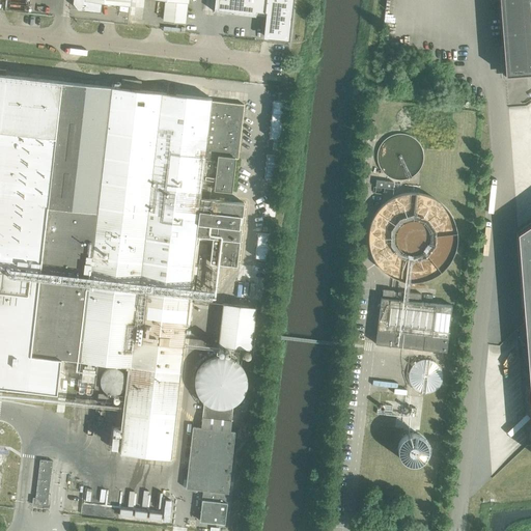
[(73,0),(73,3),(78,10),(101,12),(102,2),(130,5),(130,0),(73,0)]
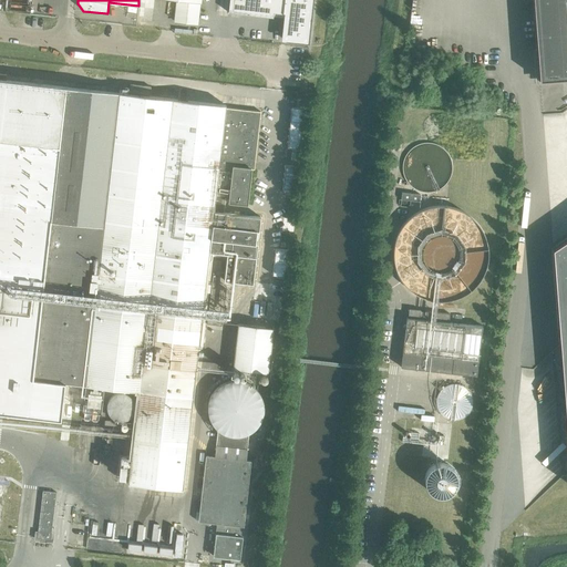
[(172,0),(176,0),(174,21),(197,24),(199,3),(200,3),(200,0),(172,0)]
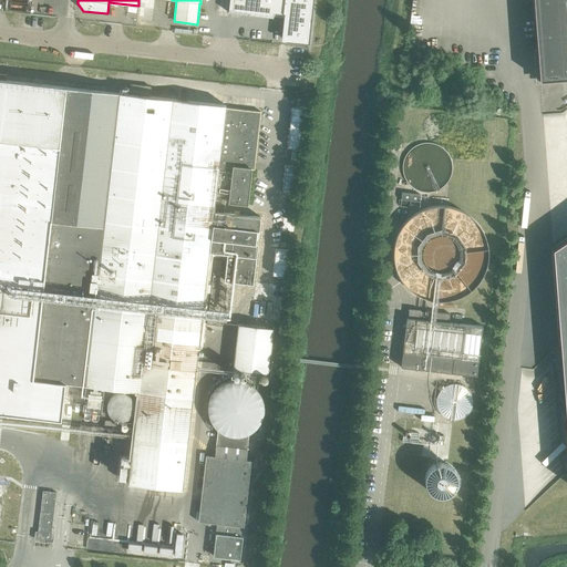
[(228,0),(228,12),(272,18),(274,12),(284,13),(289,14),(286,41),(308,44),(312,0),(228,0)]
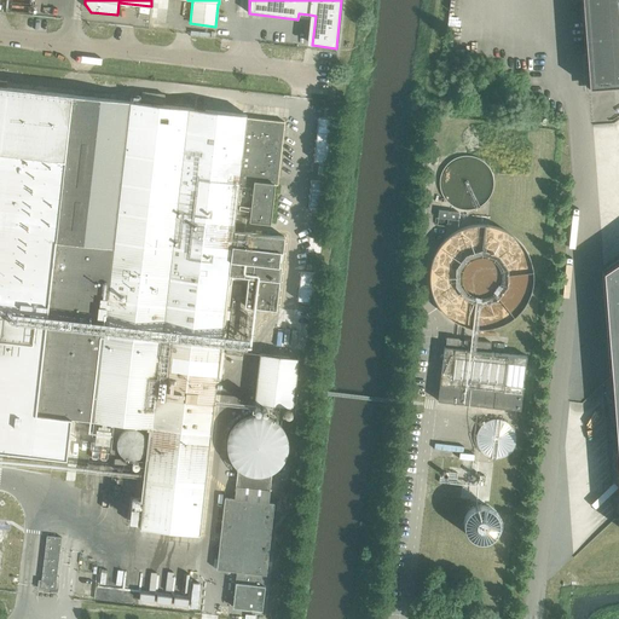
[(618,0),(582,0),(589,87),(618,85),(618,260),(602,271),(611,376),(612,388),(606,394),(613,401),(613,406),(607,411),(614,420),(614,423),(608,429),(615,437),(615,440),(609,446),(617,453),(617,458),(611,464),(618,472),(618,475),(612,481),(618,487),(618,493),(613,498),(618,504),(618,0)]
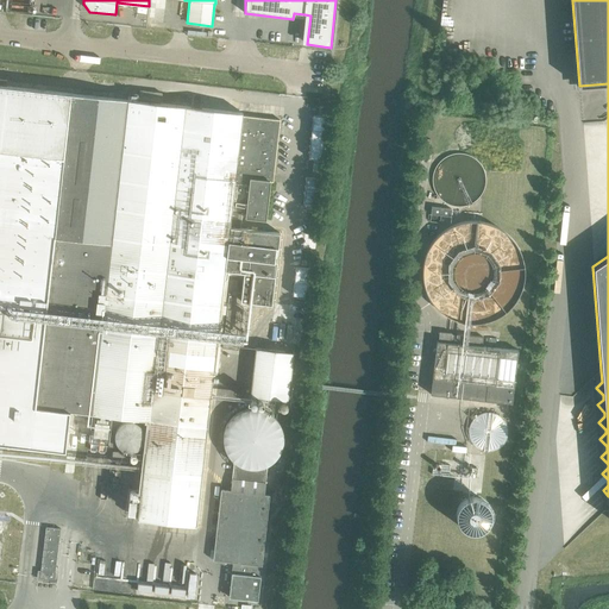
[(0,444),(31,447),(64,451),(68,409),(148,420),(146,440),(140,483),(137,519),(195,526),(225,270),(244,272),(240,301),(271,305),(275,276),(276,261),(274,261),(275,248),(277,248),(280,233),(245,228),(246,224),(243,219),(231,218),(231,211),(245,213),(245,218),(265,220),(270,175),(274,176),(280,120),(242,115),(243,113),(213,110),(214,99),(192,96),(190,107),(135,101),(136,98),(127,98),(127,100),(6,87),(7,81),(0,80),(0,444)]
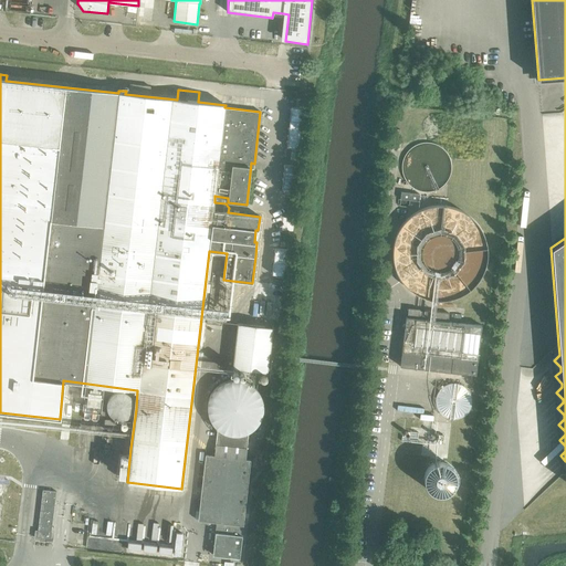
[(128,92),(149,94),(150,85),(129,82),(128,92)]
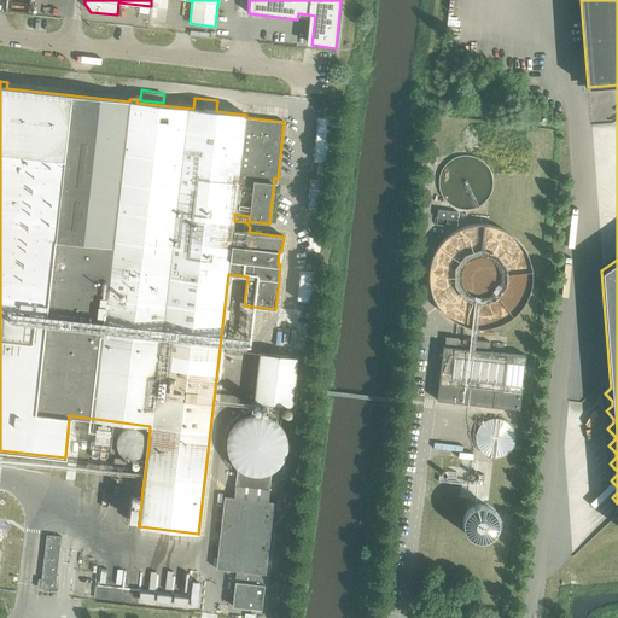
[(436,225),(447,227),(447,219),(456,220),(458,213),(438,210),(437,217),(436,225)]
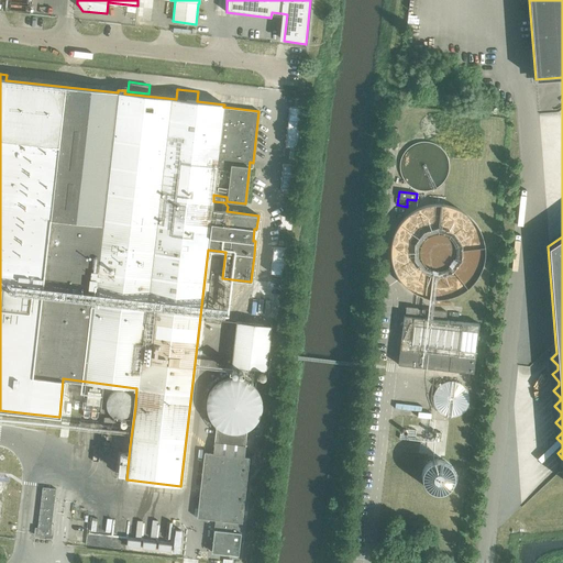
[(205,321),(220,323),(224,287),(217,286),(219,268),(211,267),(205,321)]
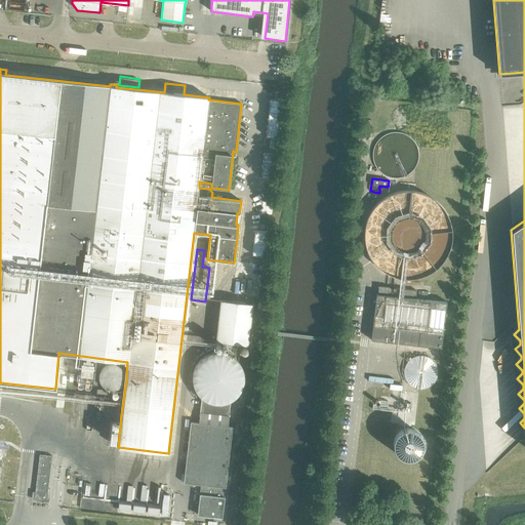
[(236,293),(246,294),(248,277),(238,276),(236,293)]
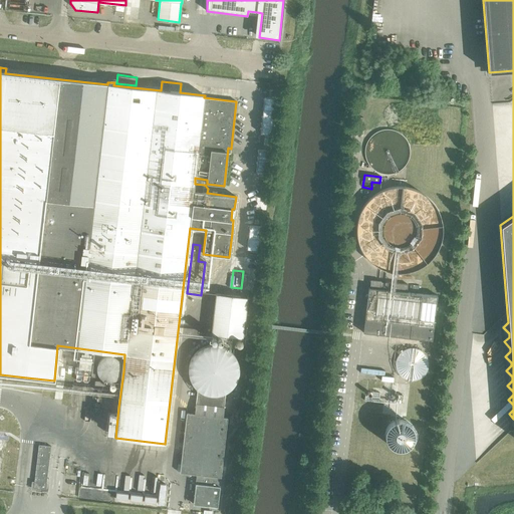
[(368,288),(363,332),(432,340),(437,296),(407,292),(408,285),(386,282),(384,290),(368,288)]
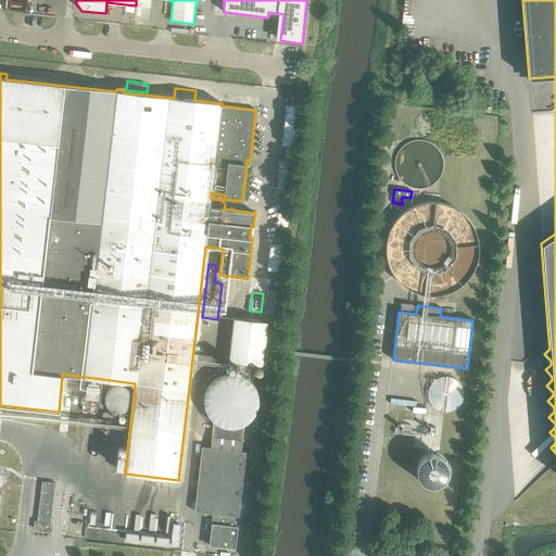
[(268,320),(232,316),(227,361),(263,365),(268,320)]
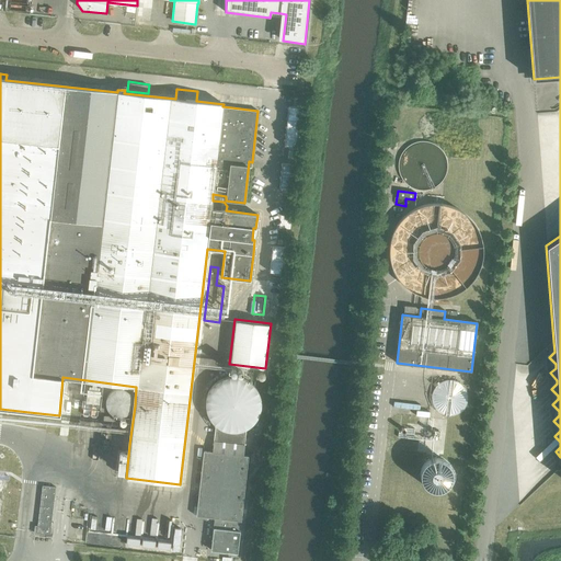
[(215,425),(212,453),(243,456),(245,428),(241,431),(235,432),(228,432),(224,430),(221,428),(218,427),(215,425)]
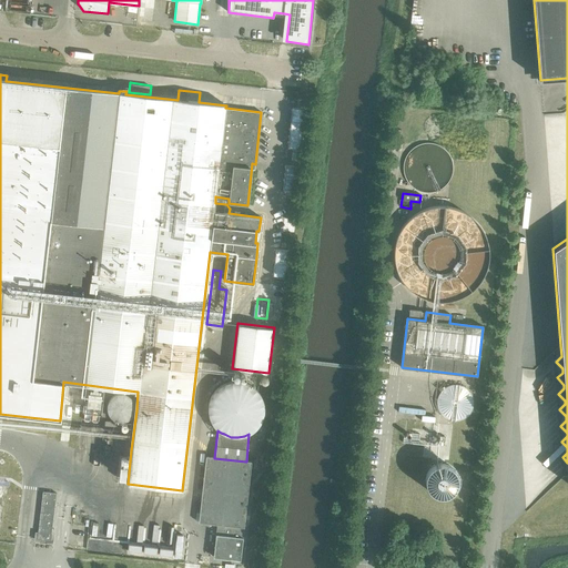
[(403,443),(418,444),(419,434),(411,433),(411,438),(403,437),(403,443)]
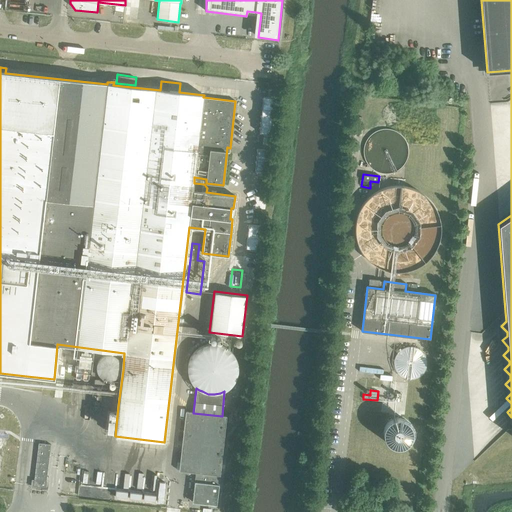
[(192,502),(216,505),(226,416),(222,416),(193,413),(185,412),(179,471),(195,473),(196,473),(192,502)]
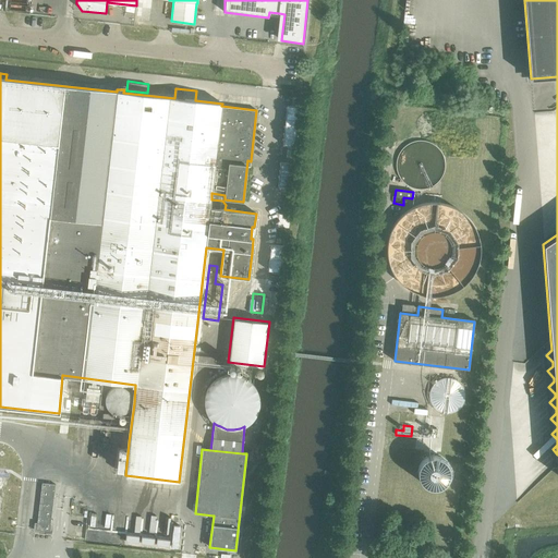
[(419,478),(421,482),(423,484),(426,486),(429,487),(433,488),(436,487),(439,487),(443,485),(445,483),(447,481),(449,477),(449,474),(449,470),(449,466),(447,463),(445,461),(443,459),(439,457),(436,457),(433,456),(429,457),(426,458),(423,460),(421,462),(419,465),(417,469),(417,472),(417,475),(419,478)]
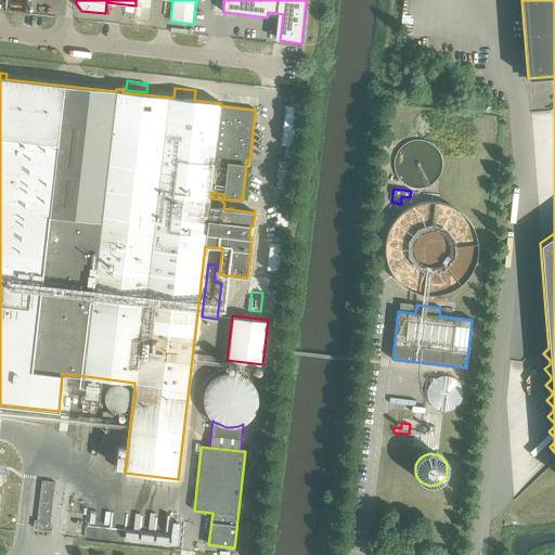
[(41,480),(36,527),(49,528),(55,482),(41,480)]
